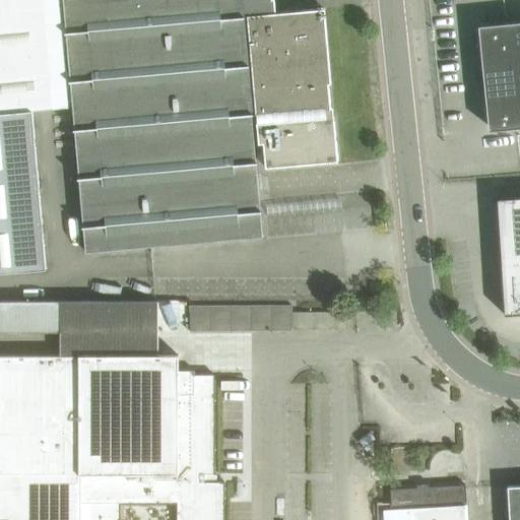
[(0,0),(0,272),(46,268),(31,109),(73,106),(85,252),(262,236),(252,115),(257,115),(257,122),(256,122),(258,143),(263,143),(265,168),(338,161),(333,115),(330,116),(329,108),(330,108),(326,53),(323,54),(320,19),(313,20),(312,9),(273,13),(271,0),(0,0)]
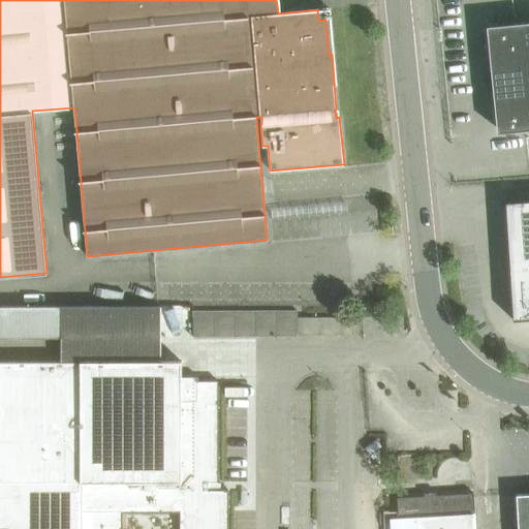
[(502,131),(528,127),(528,21),(491,25),(502,131)]
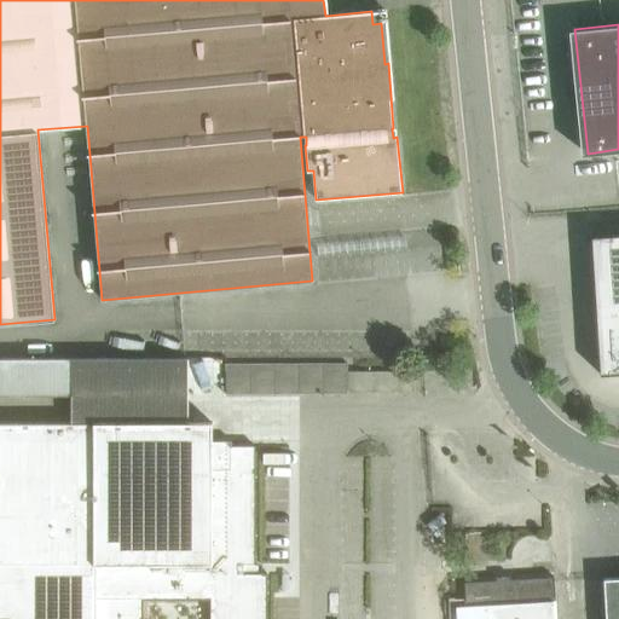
[(618,235),(593,236),(593,241),(597,241),(605,370),(600,370),(601,375),(618,374),(618,235)]
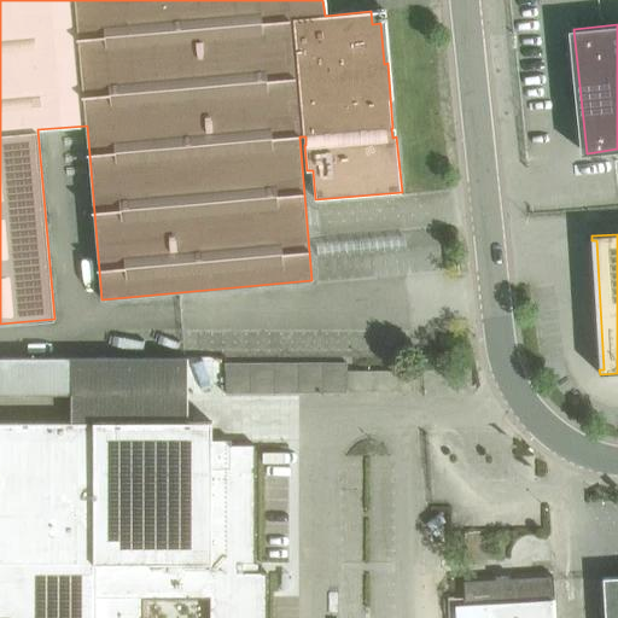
[(211,423),(187,423),(187,357),(0,357),(0,394),(71,394),(71,423),(0,423),(0,617),(266,617),(267,573),(255,573),(255,445),(231,445),(231,456),(222,456),(222,468),(211,468),(211,423)]
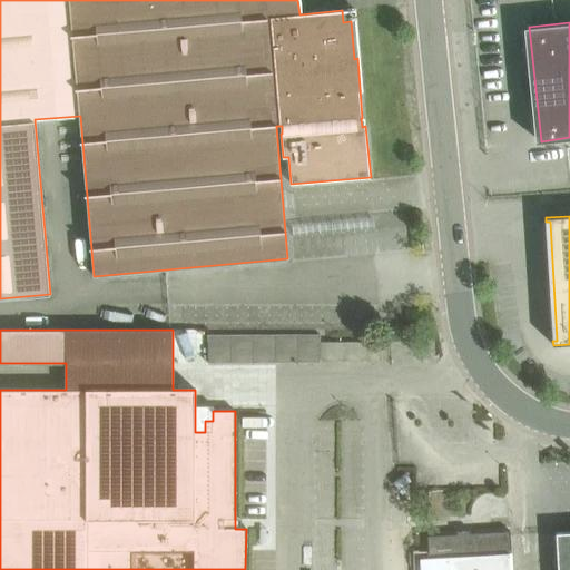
[(317,359),(317,332),(208,335),(208,362),(317,359)]
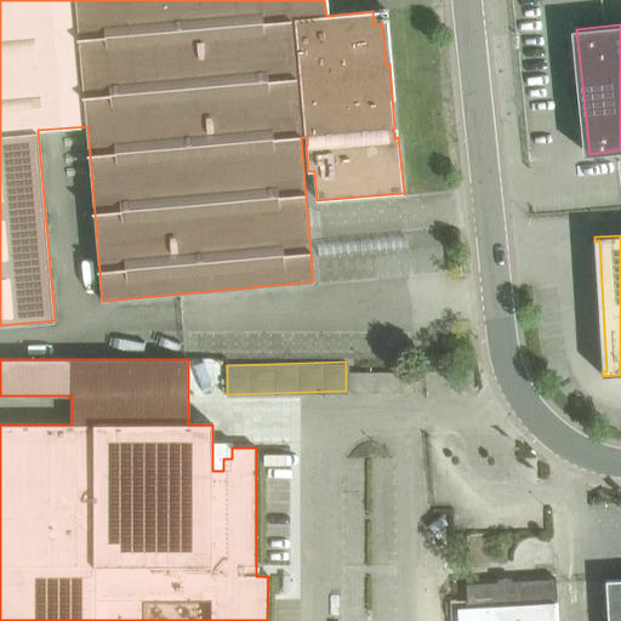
[(556,620),(556,603),(554,579),(522,581),(513,567),(494,577),(495,582),(467,585),(468,609),(482,608),(482,620),(556,620)]
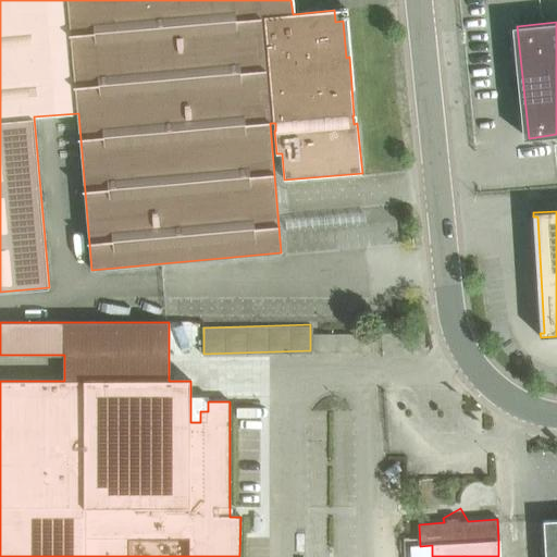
[(556,556),(556,519),(543,520),(545,556),(556,556)]
